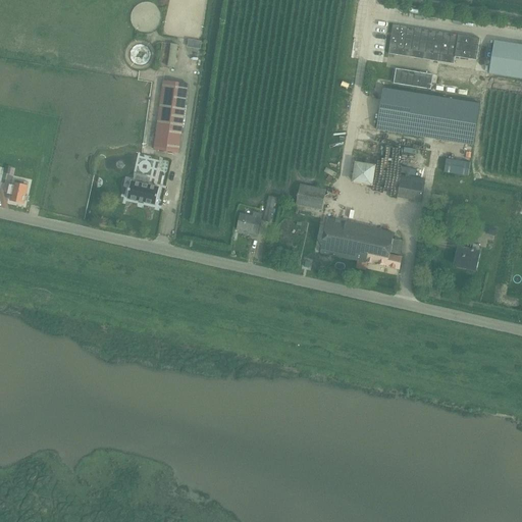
[(404,21),(399,50),(464,60),(465,53),(487,57),(490,35),(467,32),(404,21)]
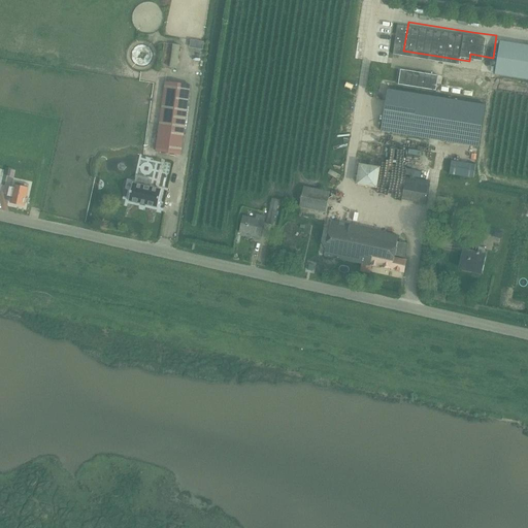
[(527,44),(505,40),(501,65),(527,69),(527,44)]
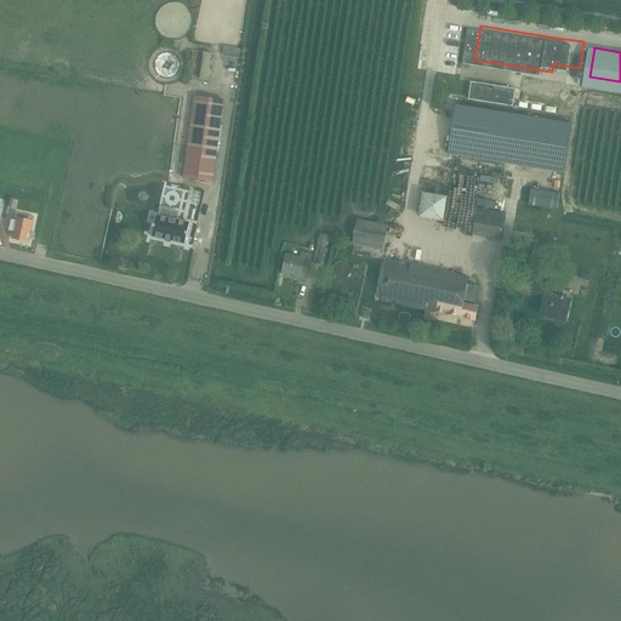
[(472,83),(468,100),(512,107),(516,90),(472,83)]
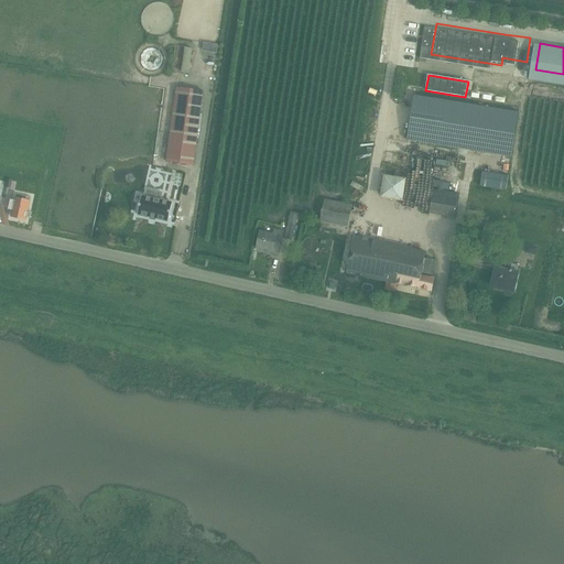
[(193,165),(196,139),(203,91),(176,87),(166,162),(193,165)]
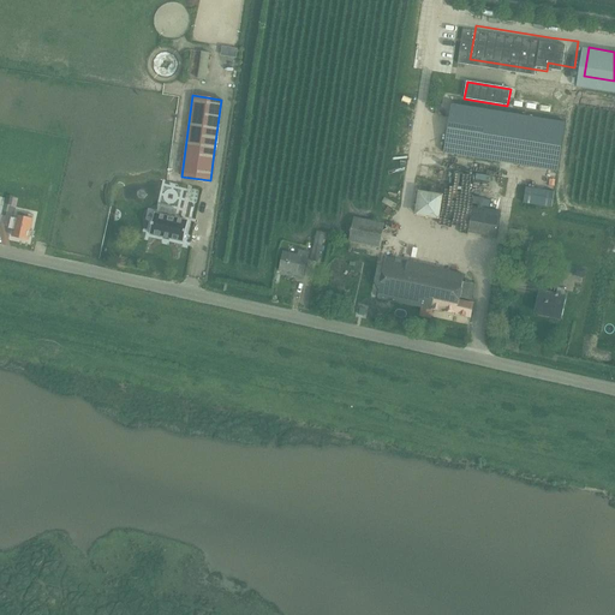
[(509,101),(508,108),(537,113),(538,106),(509,101)]
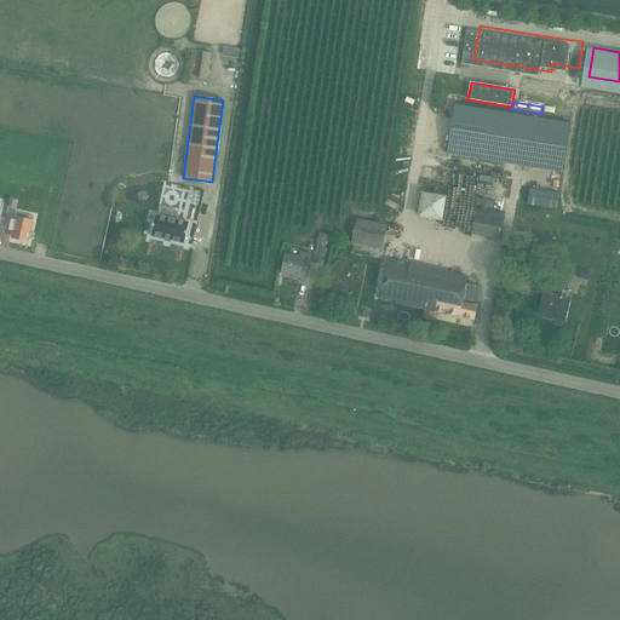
[(569,124),(454,105),(447,154),(562,172),(569,124)]
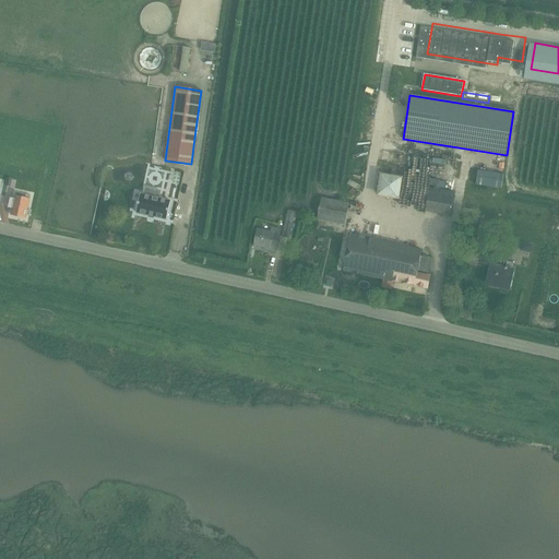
[(503,174),(477,170),(475,185),(501,189),(503,174)]
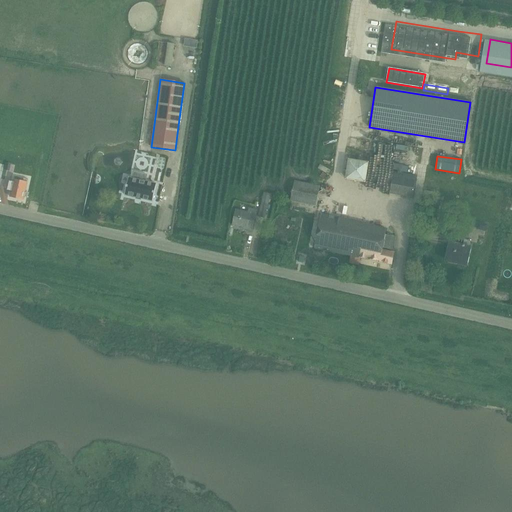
[(136,184),(132,203),(152,208),(156,189),(157,184),(161,185),(166,162),(165,162),(150,158),(145,181),(146,181),(145,186),(136,184)]
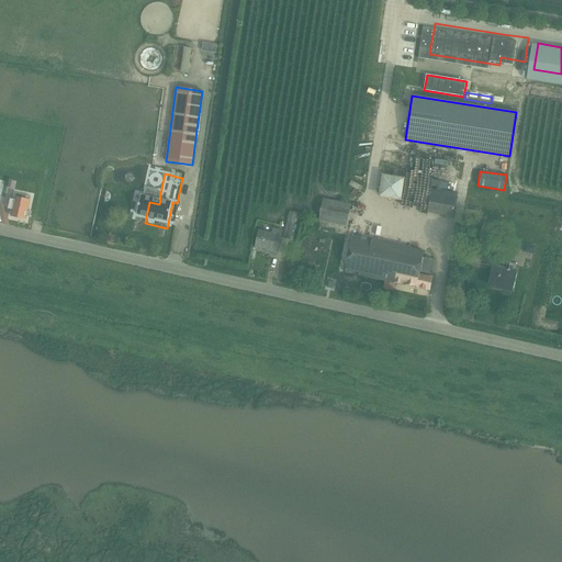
[(378,198),(401,201),(404,178),(382,175),(378,198)]
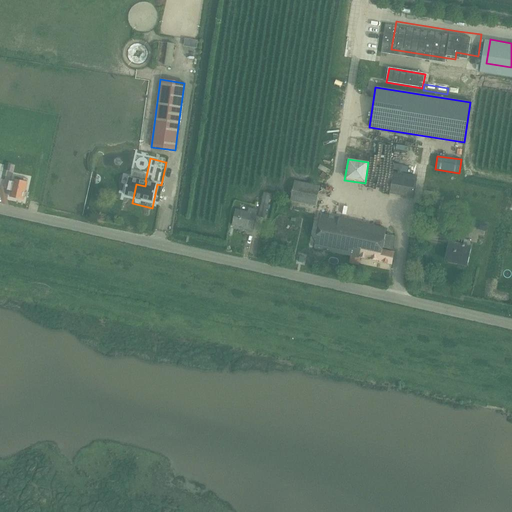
[(416,176),(393,172),(389,193),(412,197),(416,176)]
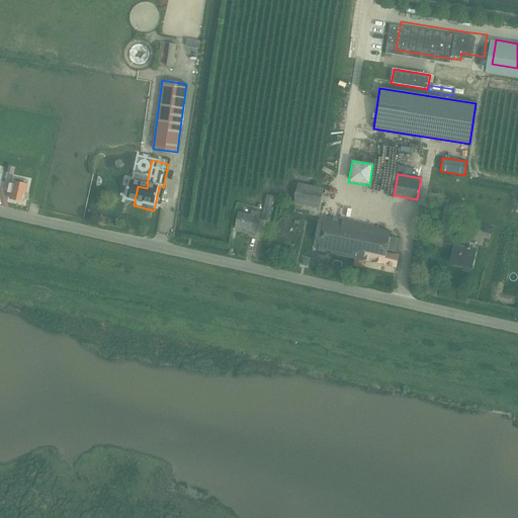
[(23,201),(27,185),(14,182),(10,198),(23,201)]
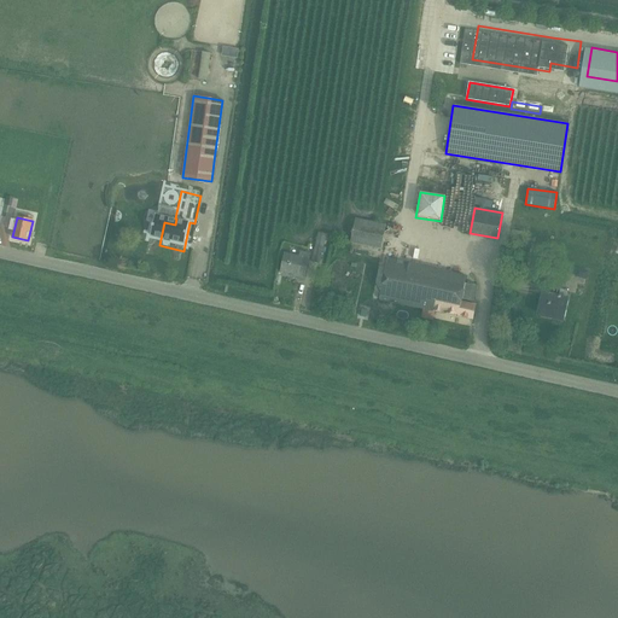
[(382,249),(386,226),(355,219),(350,242),(382,249)]
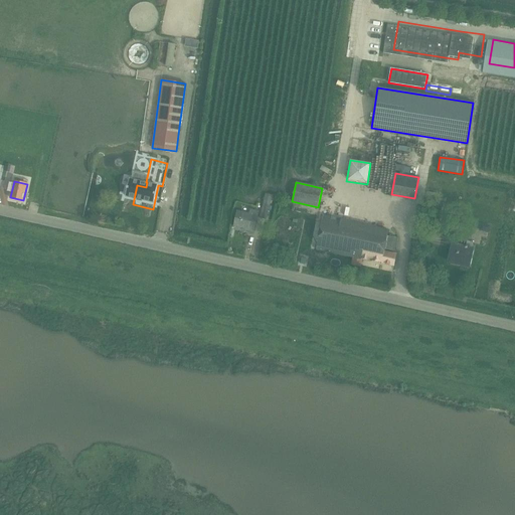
[(460,196),(472,198),(473,189),(461,187),(460,196)]
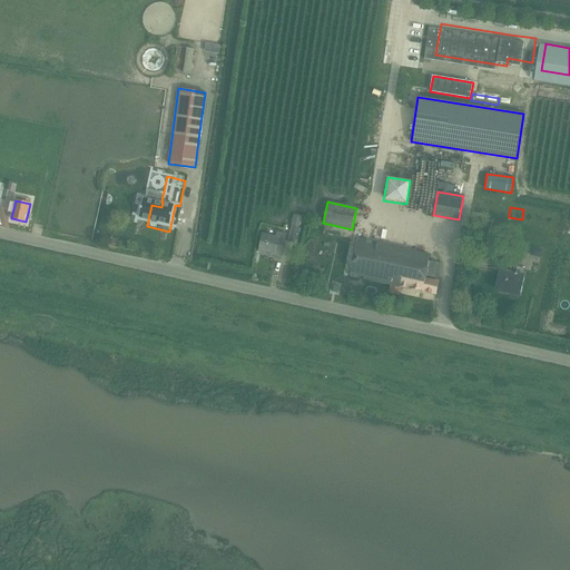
[(294,243),(301,216),(294,215),(287,242),(294,243)]
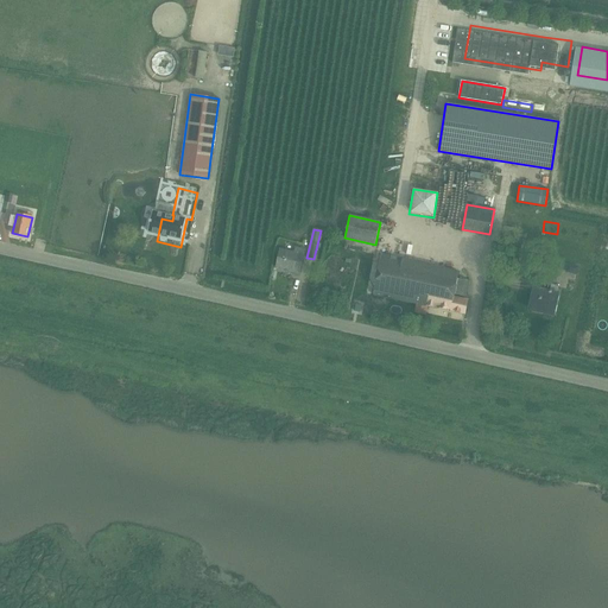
[(523,280),(530,242),(517,240),(511,278),(523,280)]
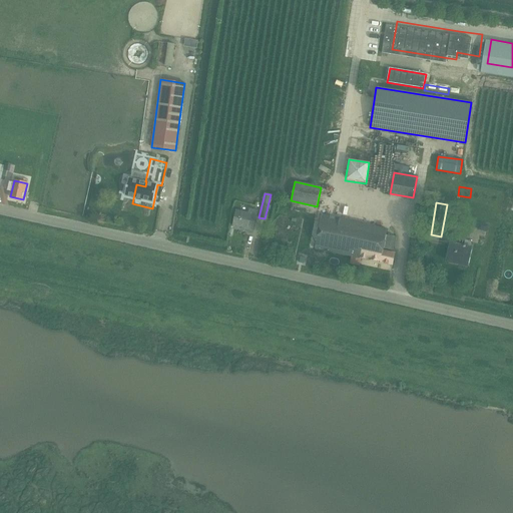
[(232,225),(246,228),(246,229),(251,231),(257,209),(248,208),(247,212),(236,209),(232,225)]
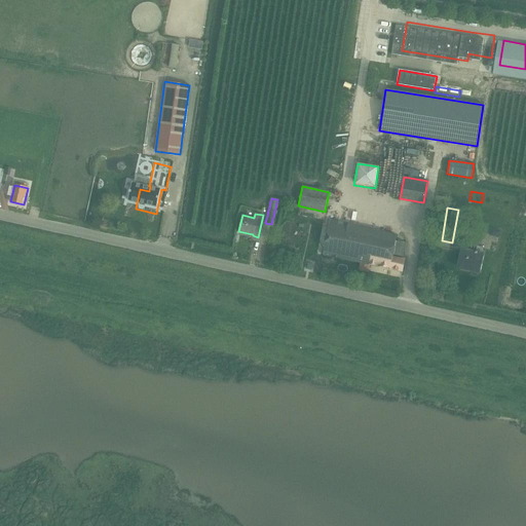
[(402,259),(403,258),(392,256),(392,255),(403,257),(406,243),(397,241),(398,234),(330,220),(323,255),(360,263),(370,265),(402,271),(404,260),(402,259)]
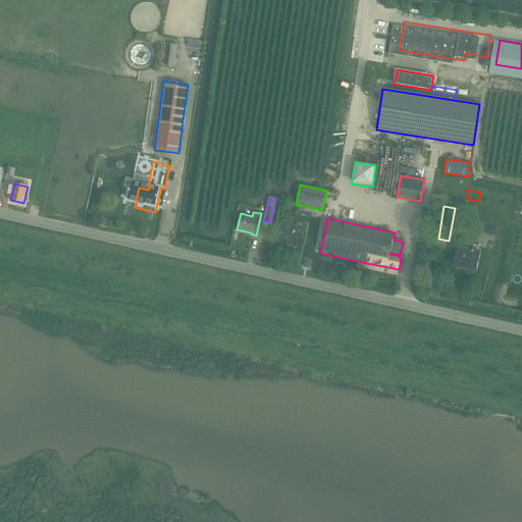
[(487,227),(485,235),(496,237),(497,229),(487,227)]
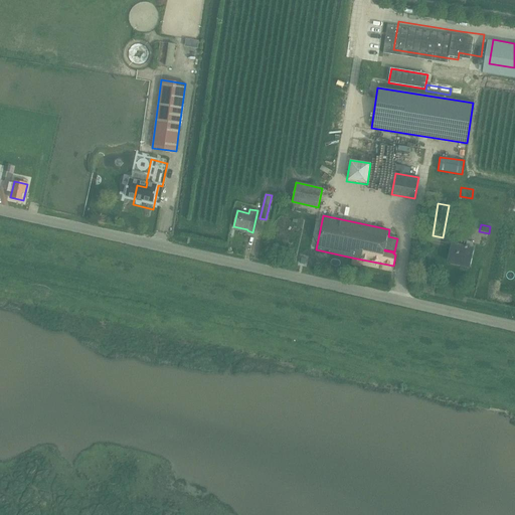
[(453,242),(449,262),(468,267),(472,247),(473,243),(467,240),(466,245),(457,243),(453,242)]
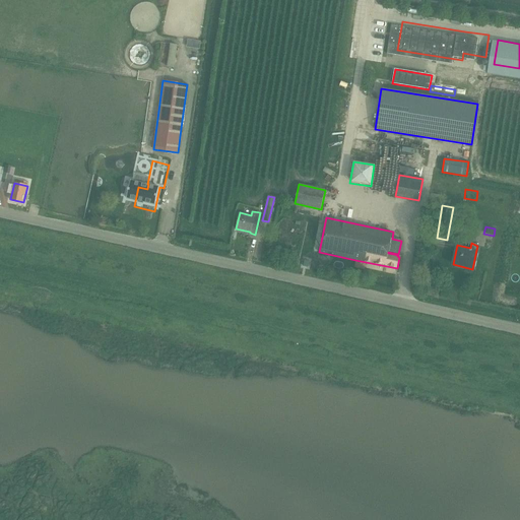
[(365,270),(366,262),(355,260),(354,267),(365,270)]
